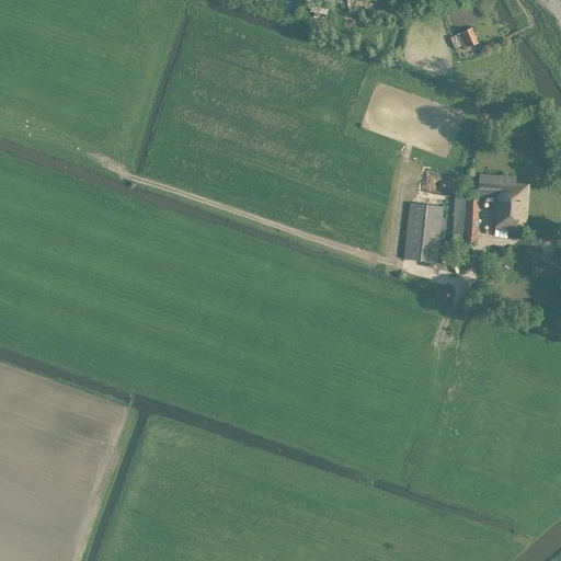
[(457,34),(462,48),(477,42),(471,27),(457,34)]
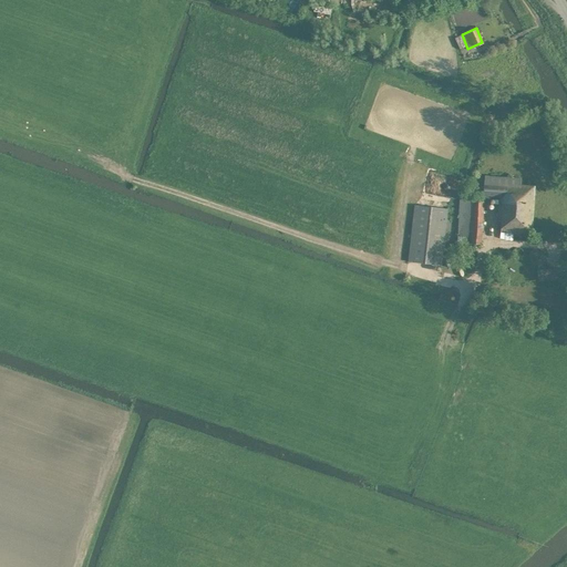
[(534,185),(519,184),(521,177),(484,175),(483,181),(482,198),(497,198),(496,227),(501,227),(500,230),(531,233),(534,185)]
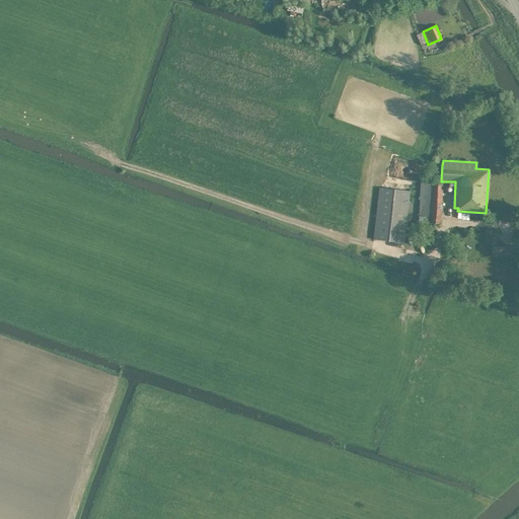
[(418,222),(440,223),(442,183),(433,182),(420,181),(418,222)]
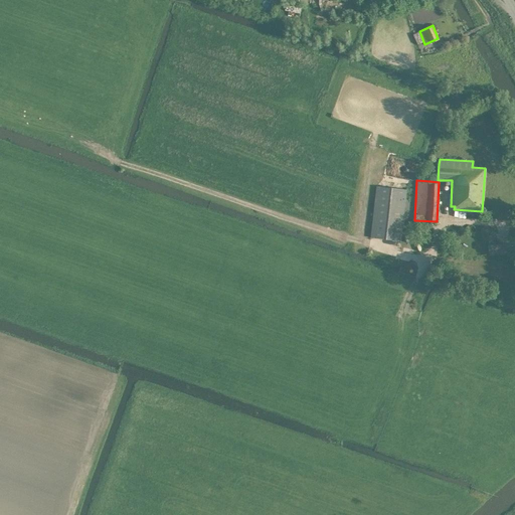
[(369,236),(400,240),(405,189),(375,185),(369,236)]
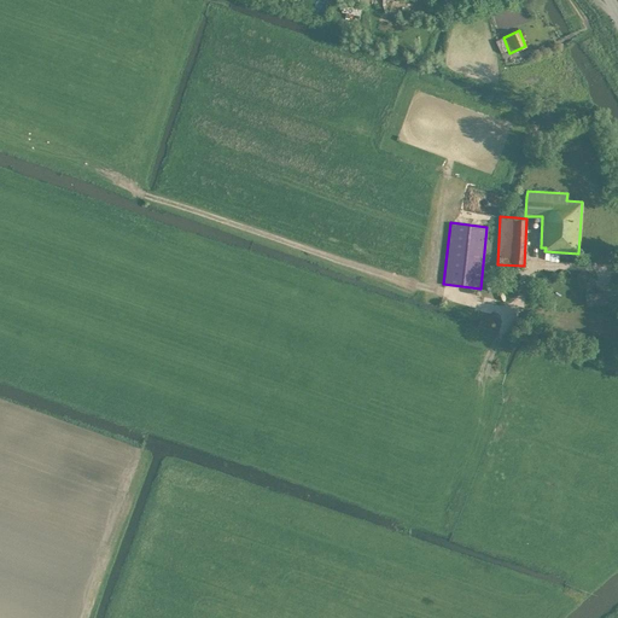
[(529,299),(540,302),(543,289),(532,285),(529,299)]
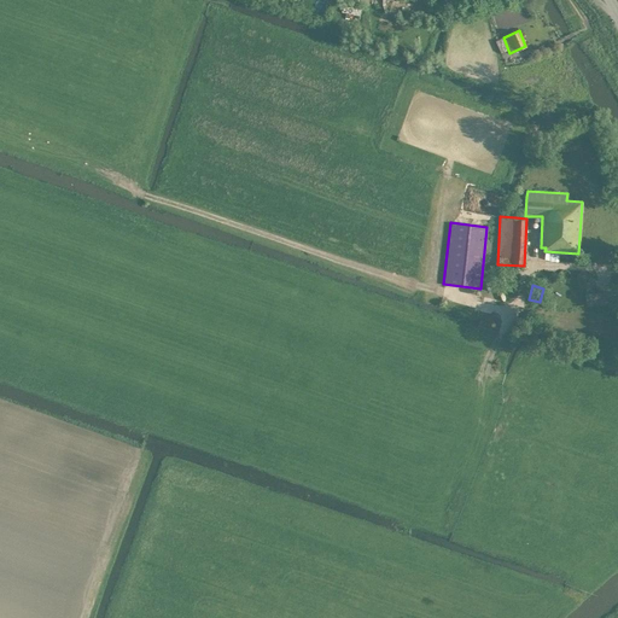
[(586,293),(588,305),(611,303),(611,291),(586,293)]
